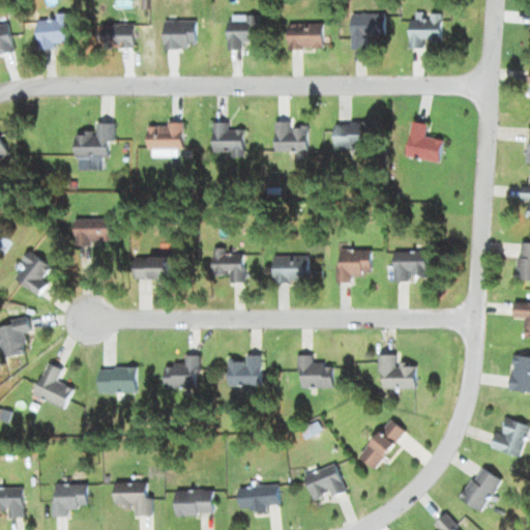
[(349,51),(364,51),(364,37),(383,37),(383,13),(349,13),(349,51)]
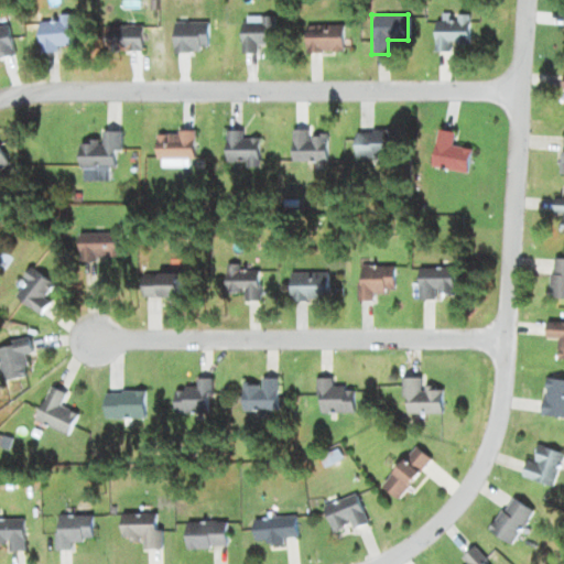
[(75,15),(58,15),(58,22),(38,23),(39,51),(76,50),(75,15)]
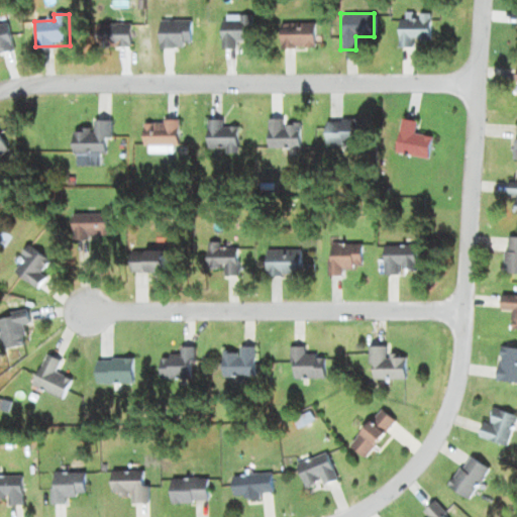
[(397,45),(429,45),(429,15),(397,15),(397,45)]
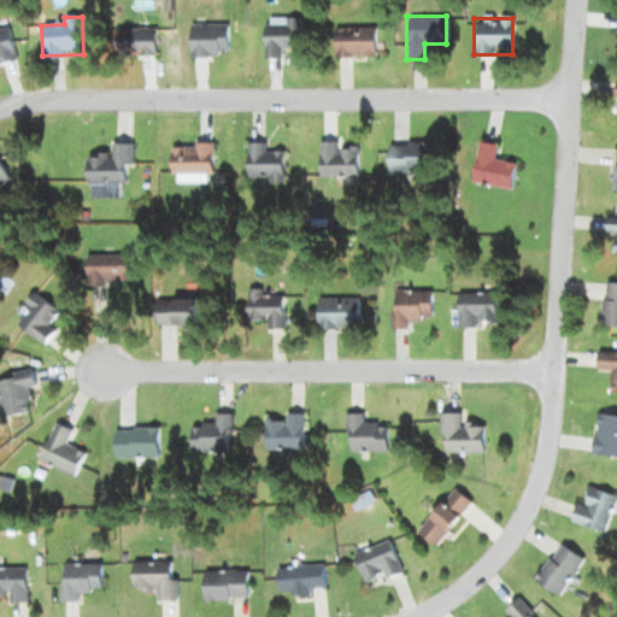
[(280,59),(280,50),(297,50),(297,21),(262,21),(262,59),(280,59)]
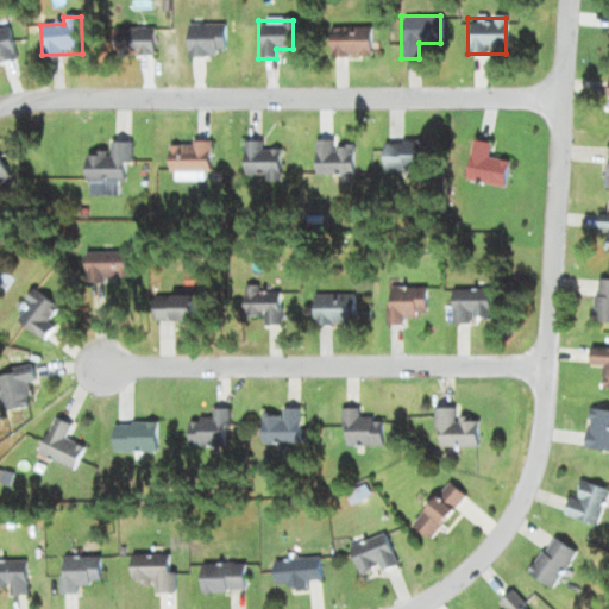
[(224,25),(186,25),(186,57),(224,57),(224,25)]
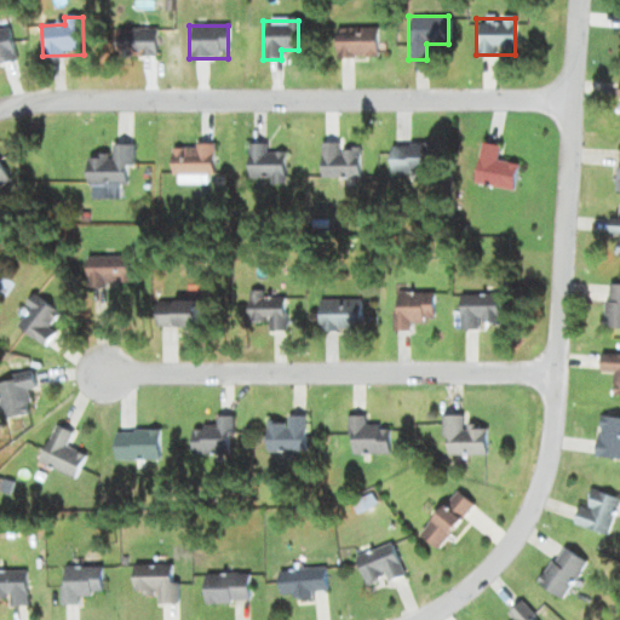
[(0,59),(1,64),(16,62),(10,28),(0,29),(0,59)]
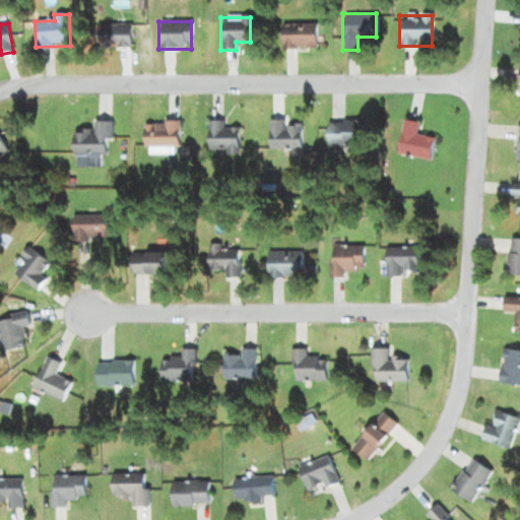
[(314,49),(314,24),(279,24),(279,49),(314,49)]
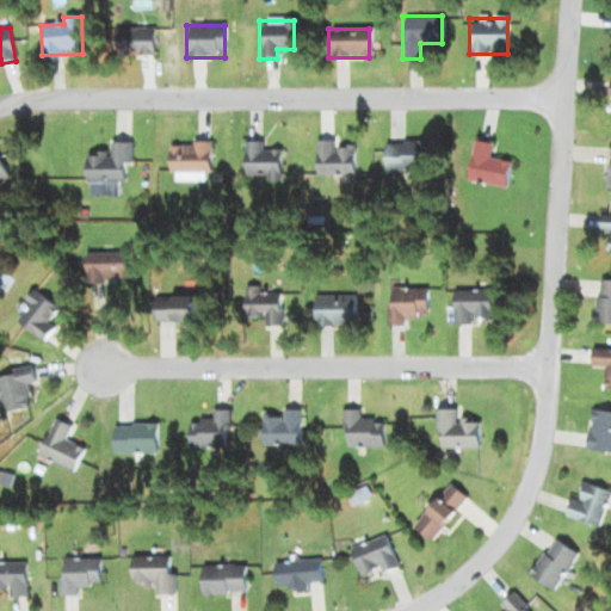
[(153,30),(111,30),(111,57),(153,57),(153,30)]
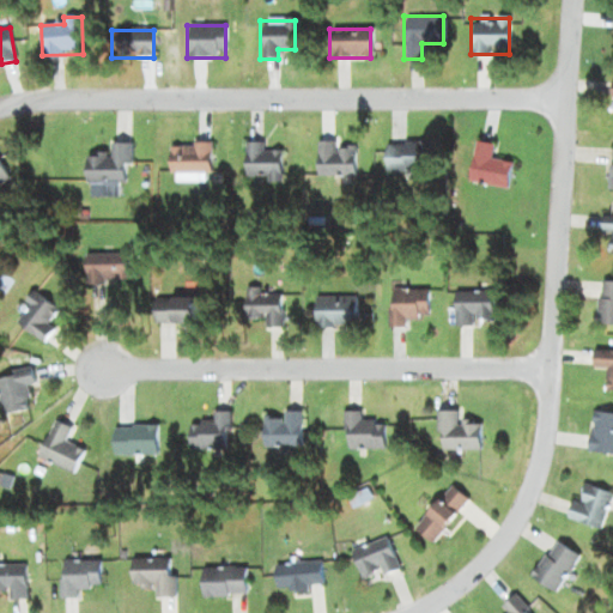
[(507,190),(511,164),(490,159),(492,146),(475,141),(466,182),(507,190)]
